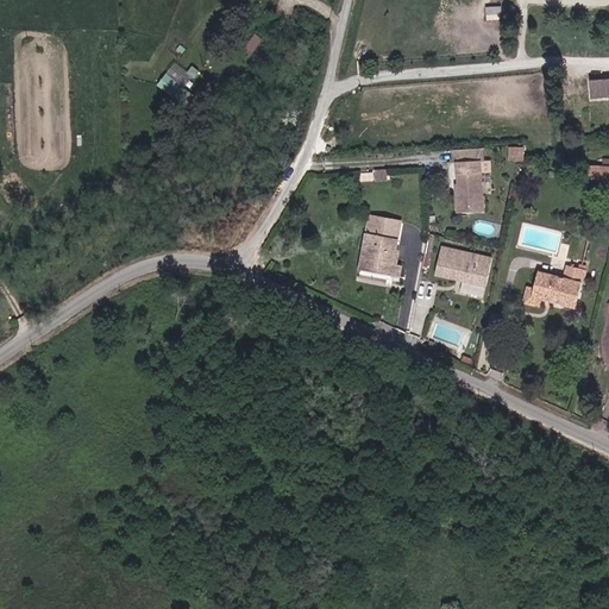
[(501,18),(500,8),(488,8),(488,19),(501,18)]
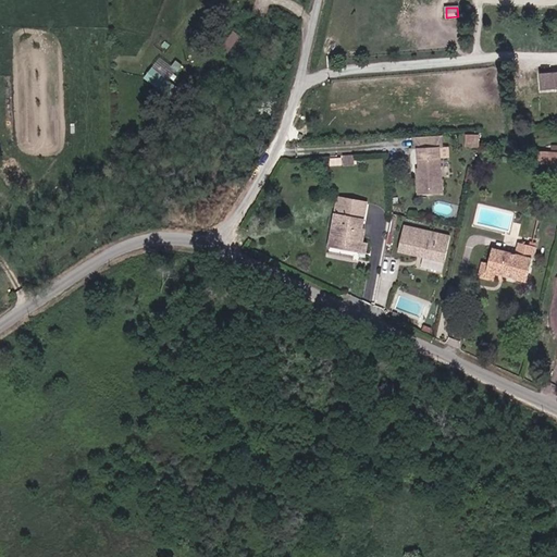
[(161,56),(145,75),(162,89),(178,70),(161,56)]
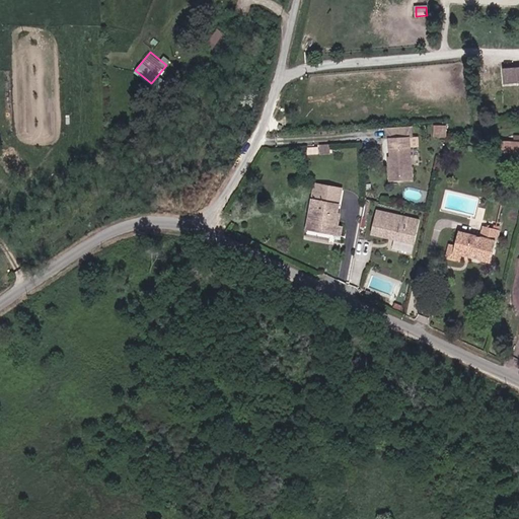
[(518,68),(503,70),(504,83),(518,81),(518,68)]
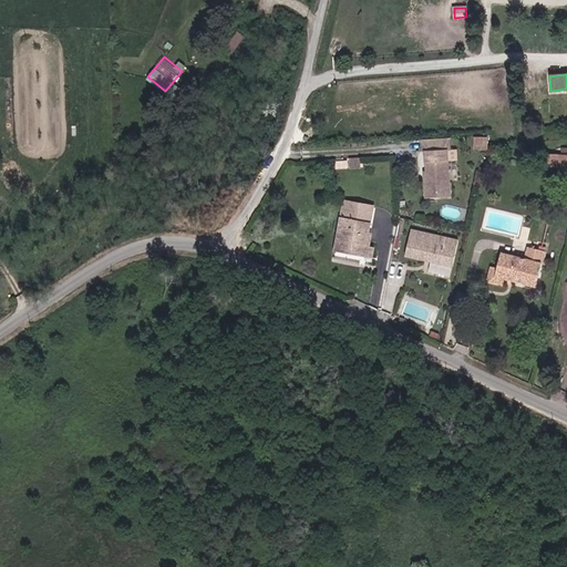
[(485,148),(486,137),(478,136),(476,147),(485,148)]
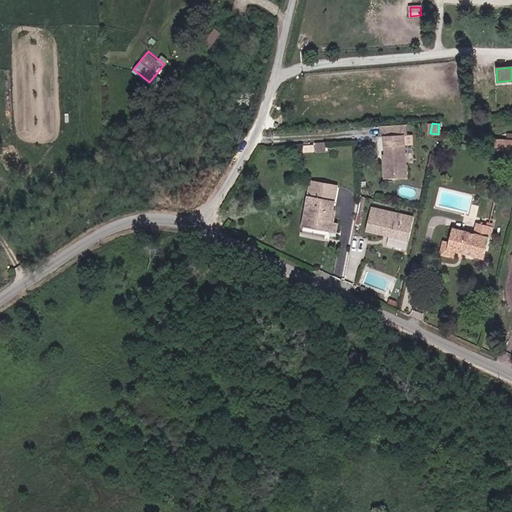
[(406,178),(403,135),(405,135),(405,124),(381,125),(382,136),(384,136),(385,154),(387,157),(388,161),(384,161),(385,179),(406,178)]
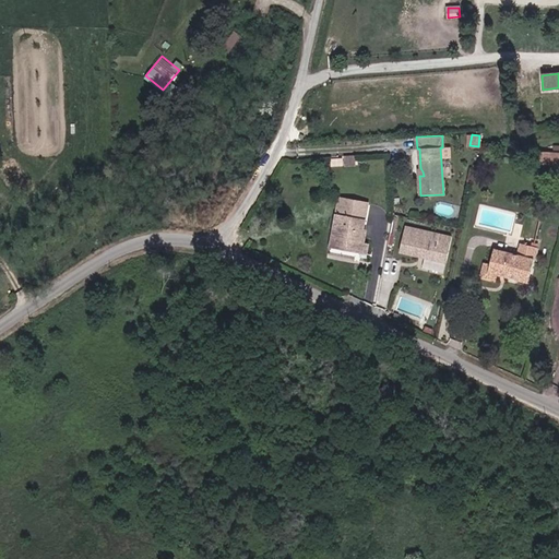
[(558,164),(558,153),(554,153),(542,152),(542,163),(558,164)]
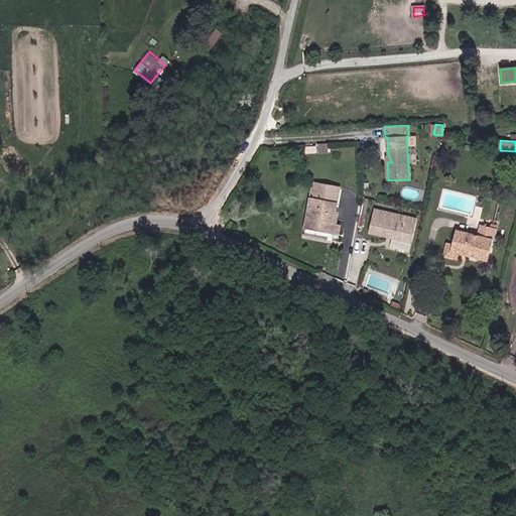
[(335,168),(337,148),(318,149),(316,167),(335,168)]
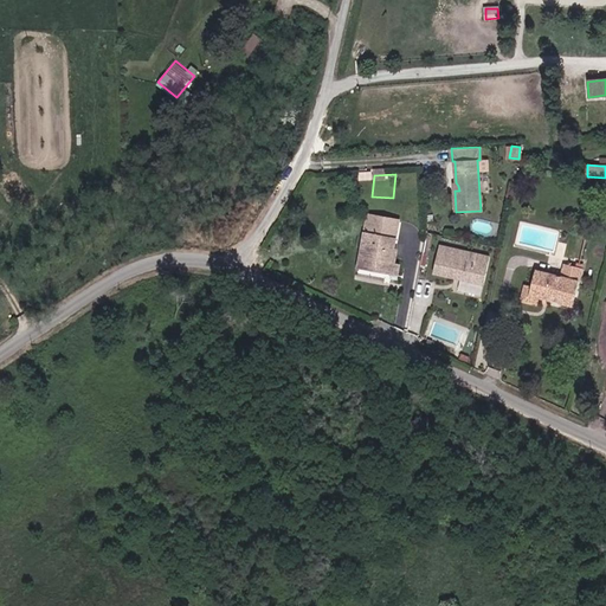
[(394,251),(399,220),(368,214),(358,268),(393,274),(394,265),(397,251),(394,251)]
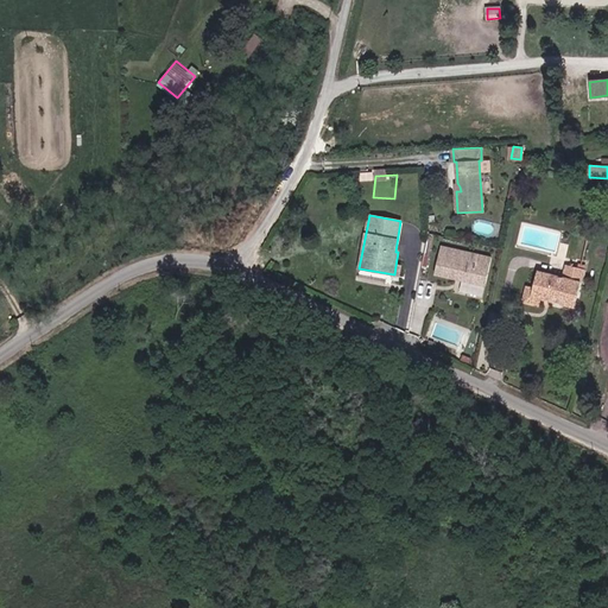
[(429,258),(434,238),(428,236),(424,258),(429,258)]
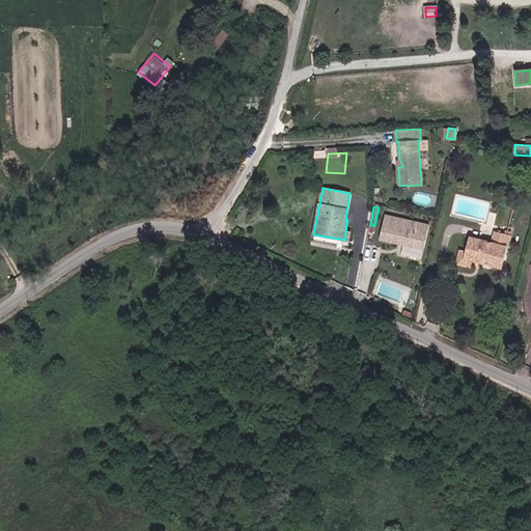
[(424,249),(429,226),(385,216),(380,240),(424,249)]
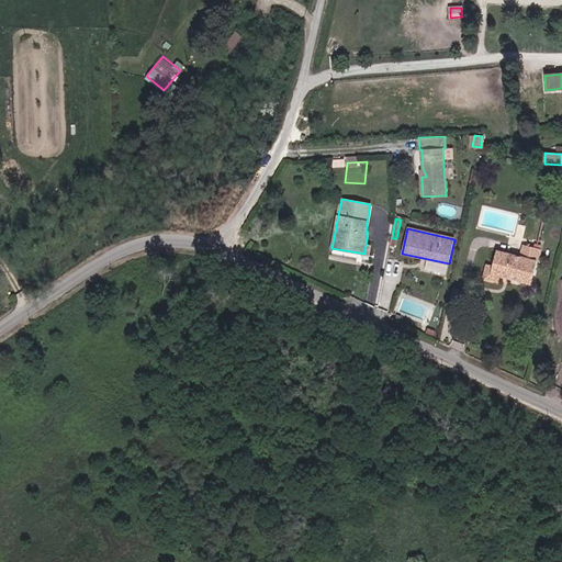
[(531,284),(539,250),(524,247),(520,258),(496,251),(493,267),(491,273),(498,276),(531,284)]
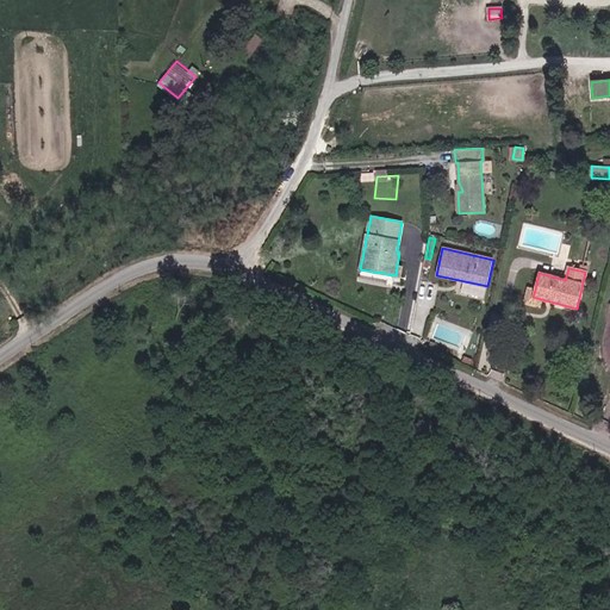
[(540,305),(541,299),(533,297),(535,290),(529,288),(526,302),(540,305)]
